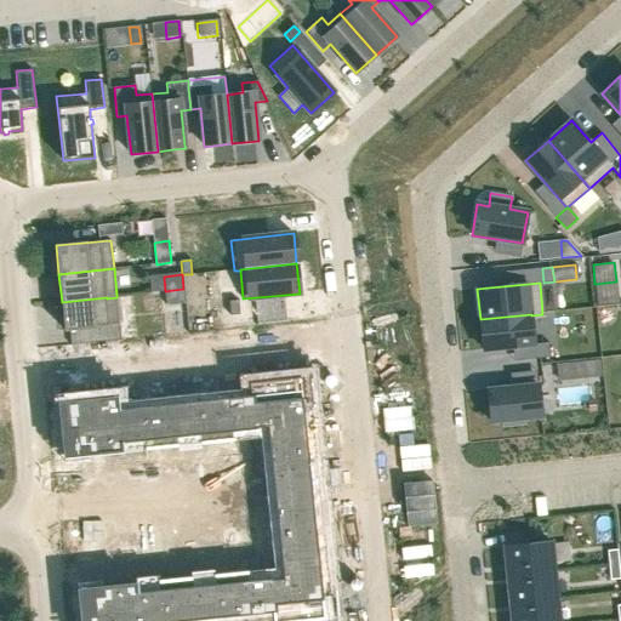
[(183,289),(174,290),(175,305),(184,303),(183,289)]
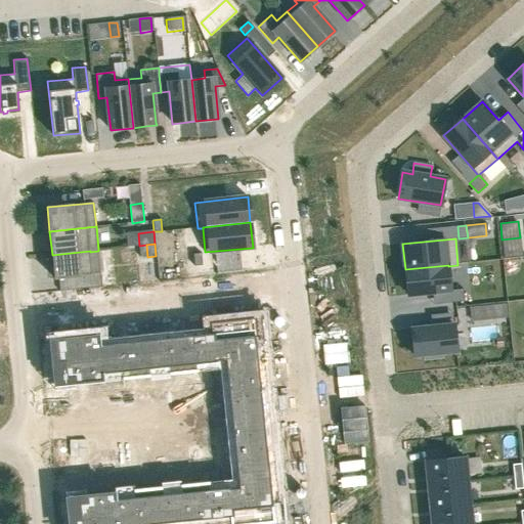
[(90,251),(52,255),(54,278),(76,276),(77,289),(77,290),(102,287),(98,251),(90,252),(90,251)]
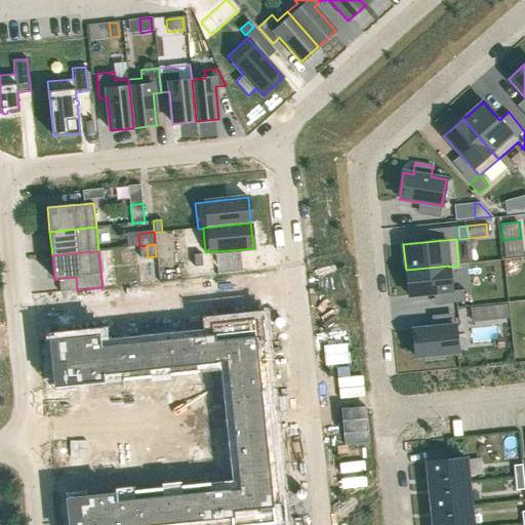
[(201,253),(193,254),(194,267),(202,266),(201,253)]
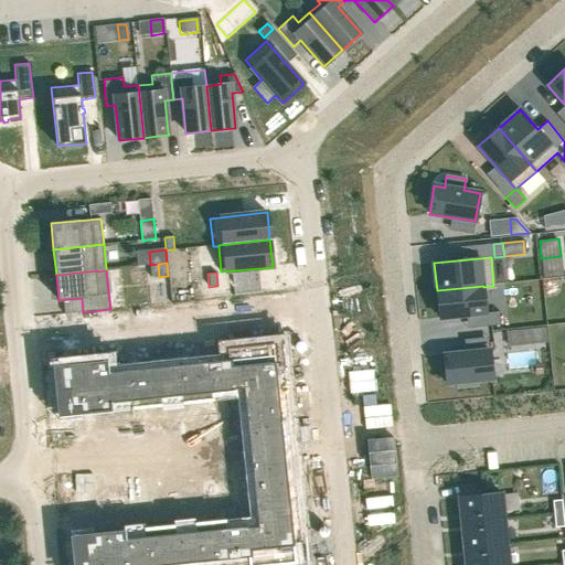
[(483,286),(437,290),(439,318),(486,313),(483,287),(483,286)]
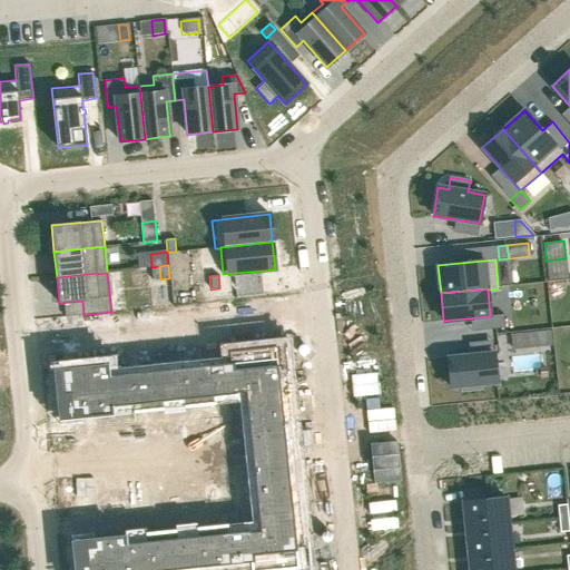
[(503,314),(494,315),(495,328),(504,327),(503,314)]
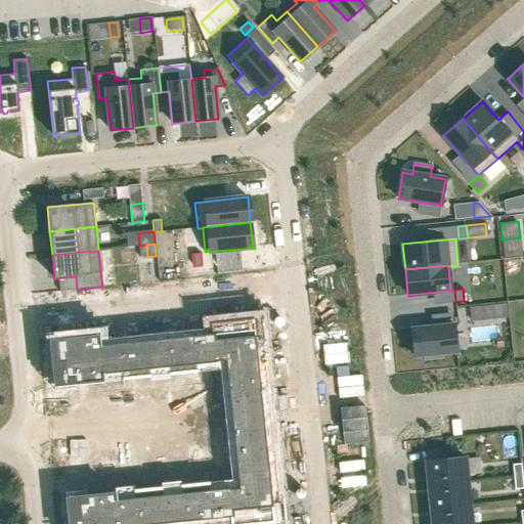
[(506,304),(487,305),(489,319),(507,317),(506,304)]
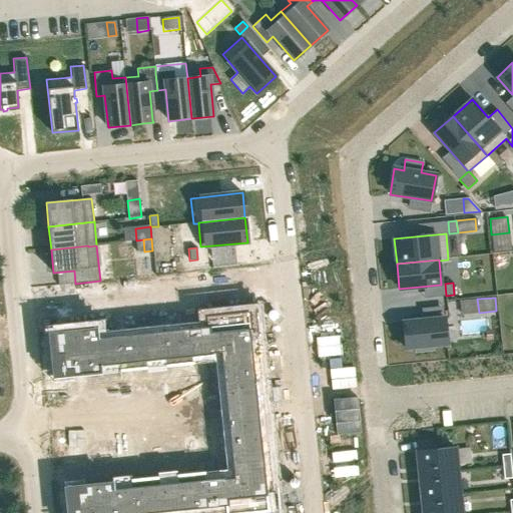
[(57,333),(54,333),(56,356),(61,355),(62,360),(63,371),(72,371),(72,376),(76,376),(77,376),(77,375),(81,375),(81,376),(83,376),(83,375),(87,374),(87,375),(88,375),(88,374),(95,374),(96,374),(96,373),(107,372),(107,373),(108,373),(108,372),(113,372),(113,373),(114,372),(121,371),(121,372),(122,372),(122,371),(129,370),(129,371),(131,371),(131,370),(135,369),(135,370),(136,370),(136,369),(143,369),(145,369),(145,368),(153,368),(154,368),(154,367),(158,367),(159,368),(160,368),(160,367),(167,366),(167,367),(168,367),(168,366),(175,365),(175,366),(177,366),(176,365),(181,365),(181,366),(182,365),(189,364),(189,365),(191,365),(190,364),(193,363),(193,364),(194,364),(194,363),(204,362),(204,363),(206,363),(206,362),(221,361),(222,370),(225,404),(226,405),(226,413),(228,426),(260,423),(259,410),(258,400),(258,399),(258,398),(257,398),(254,381),(260,380),(263,380),(263,379),(262,379),(262,376),(263,376),(263,375),(262,375),(261,368),(262,368),(262,366),(261,367),(261,364),(261,363),(260,363),(260,358),(261,358),(261,357),(260,357),(260,354),(260,353),(259,353),(259,349),(260,349),(260,347),(259,347),(259,345),(259,343),(258,344),(258,336),(259,336),(258,335),(257,333),(258,332),(258,331),(254,332),(249,332),(247,315),(248,315),(247,313),(244,313),(244,312),(243,312),(243,313),(236,314),(236,313),(235,313),(235,314),(230,315),(230,314),(228,314),(229,315),(224,315),(224,314),(223,314),(223,315),(218,316),(218,315),(217,315),(217,316),(210,317),(209,316),(208,316),(208,317),(205,317),(206,327),(200,328),(200,327),(198,328),(185,329),(97,338),(96,328),(92,329),(92,328),(90,328),(91,329),(86,329),(85,329),(85,330),(80,330),(80,329),(79,329),(79,330),(74,331),(74,330),(73,330),(73,331),(68,331),(68,330),(67,330),(67,331),(62,332),(62,331),(61,331),(61,332),(57,332),(57,333)]
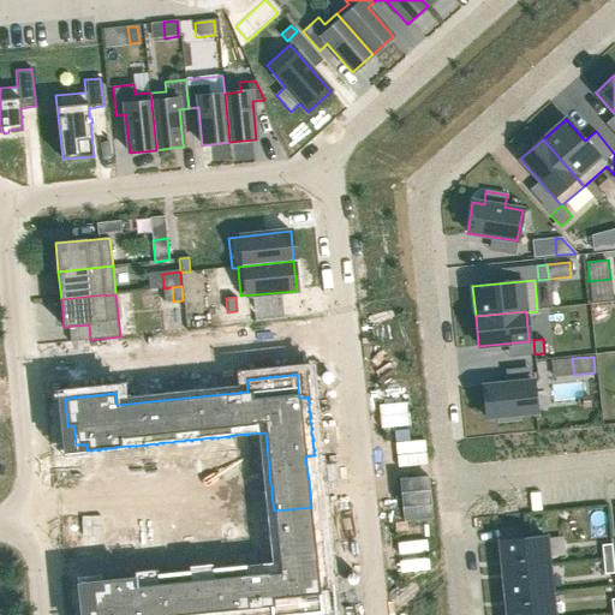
[(533,382),(483,387),(485,418),(497,417),(497,423),(519,421),(519,415),(536,413),(533,382)]
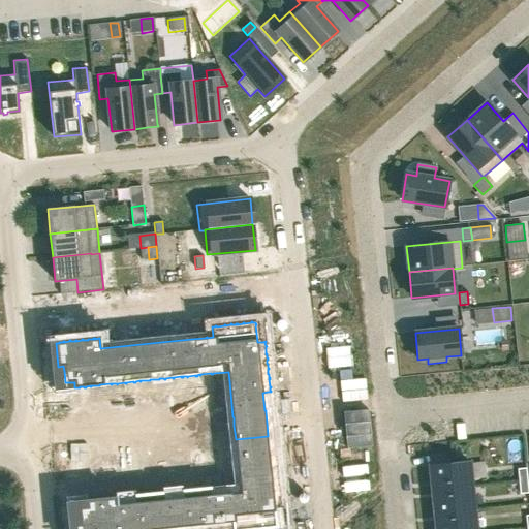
[(80,523),(74,524),(74,528),(156,528),(226,522),(225,522),(232,521),(232,528),(254,528),(257,528),(256,528),(258,528),(263,528),(265,528),(272,527),(272,528),(274,528),(274,527),(277,527),(276,525),(274,506),(279,506),(282,506),(282,505),(281,505),(281,502),(282,502),(282,501),(281,501),(280,494),(281,494),(281,492),(280,492),(280,490),(281,490),(281,488),(280,488),(279,484),(280,484),(280,483),(279,483),(279,479),(280,479),(280,478),(279,478),(278,473),(279,473),(279,472),(278,472),(278,470),(279,469),(279,468),(278,468),(277,461),(278,461),(278,460),(277,460),(277,457),(278,457),(277,456),(274,456),(270,457),(268,439),(268,437),(268,436),(236,439),(239,474),(240,484),(224,486),(224,485),(222,485),(223,486),(212,487),(212,486),(211,487),(209,488),(209,487),(207,487),(208,488),(199,489),(199,488),(198,488),(198,489),(194,489),(194,488),(192,488),(193,489),(185,490),(185,489),(184,489),(184,490),(177,491),(177,490),(176,490),(176,491),(170,491),(169,491),(169,492),(161,492),(160,492),(160,493),(153,493),(153,492),(151,493),(147,494),(147,493),(146,493),(146,494),(138,495),(138,494),(136,494),(136,495),(129,496),(129,495),(128,495),(128,496),(124,496),(124,495),(122,495),(122,496),(112,497),(110,497),(110,498),(102,498),(102,497),(101,498),(97,499),(97,498),(95,498),(95,499),(91,499),(90,499),(90,500),(86,500),(87,505),(78,506),(80,519),(79,519),(80,523)]
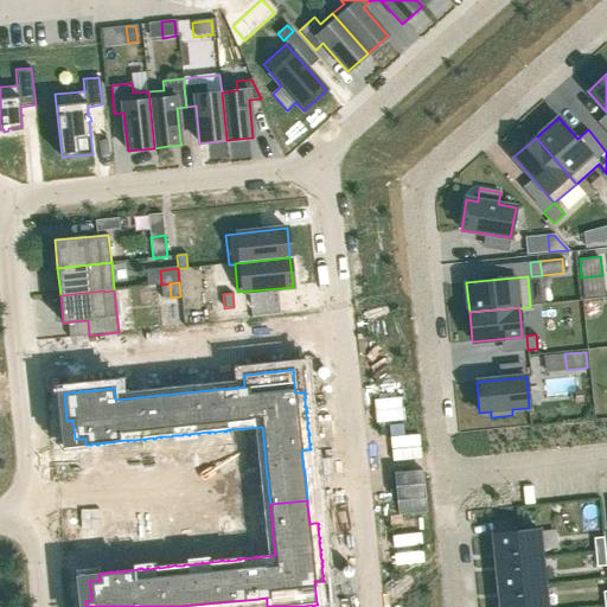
[(538,530),(493,535),(496,563),(542,558),(538,530)]
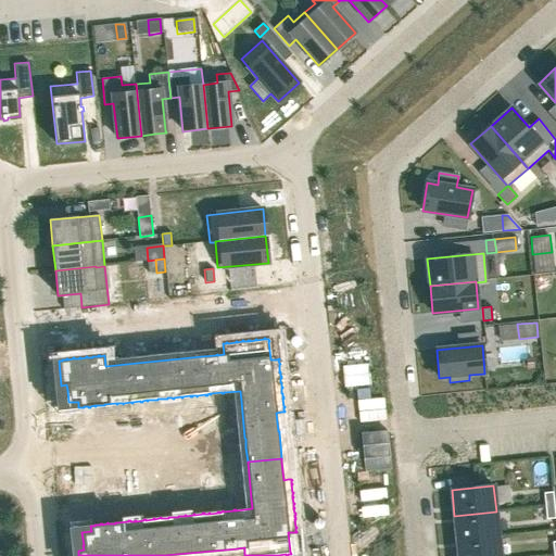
[(553,492),(544,493),(545,506),(554,505),(553,492)]
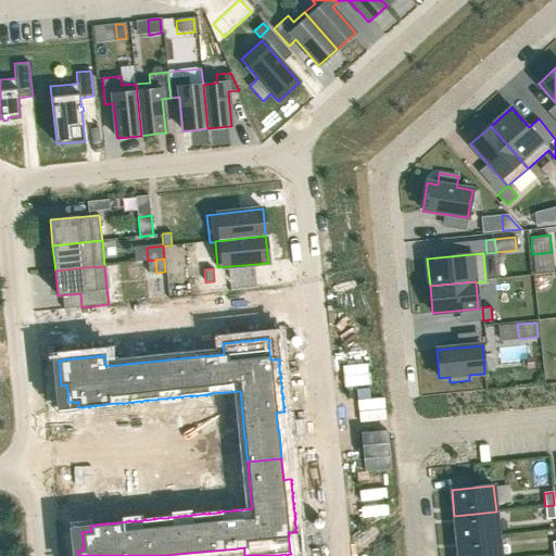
[(554,505),(545,506),(546,519),(555,518),(554,505)]
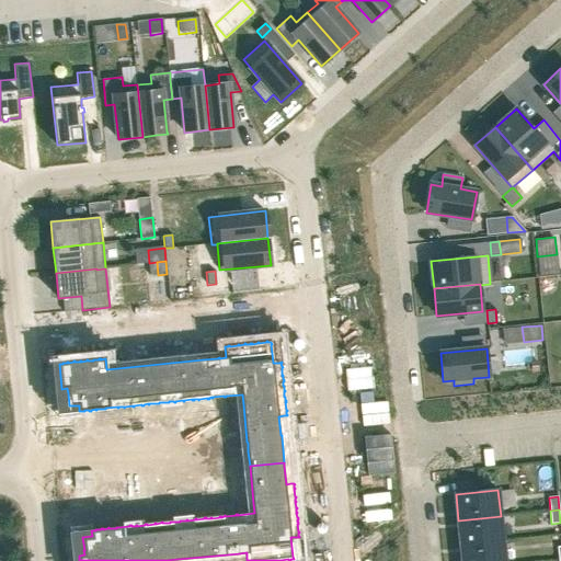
[(501,516),(458,521),(461,545),(503,540),(501,516)]
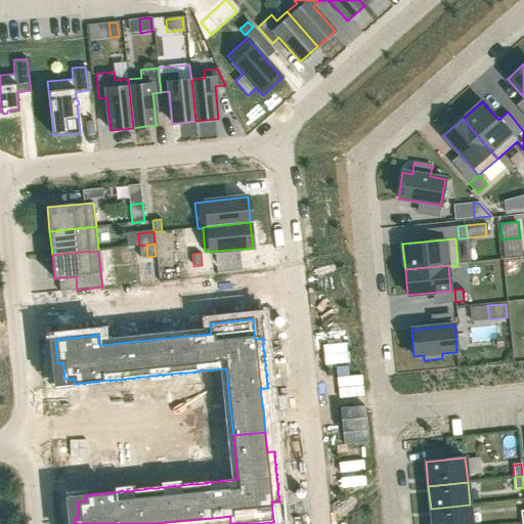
[(471,523),(470,505),(431,509),(432,523),(471,523)]
